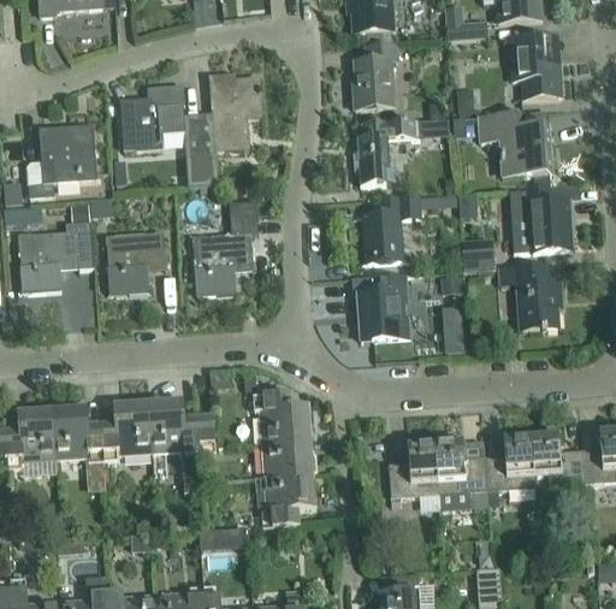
[(39,0),(40,15),(55,13),(55,10),(104,6),(102,0),(39,0)]
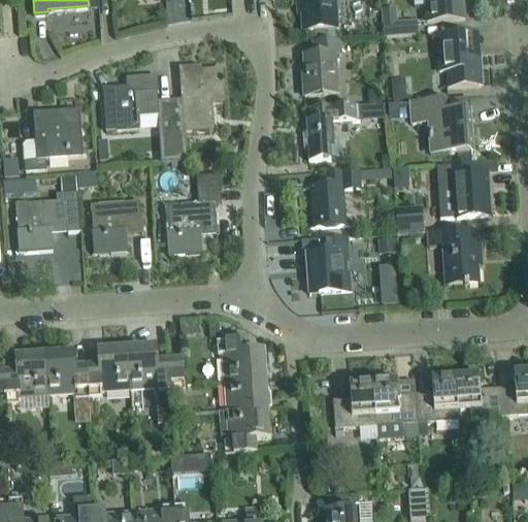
[(336,25),(334,0),(298,0),(298,1),(301,0),(303,27),(336,25)]
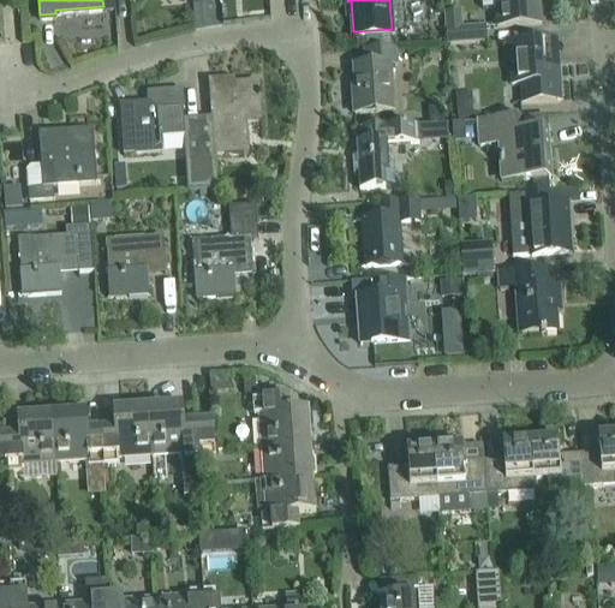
[(482,0),(482,3),(497,3),(499,22),(517,21),(541,18),(539,0),(482,0)]
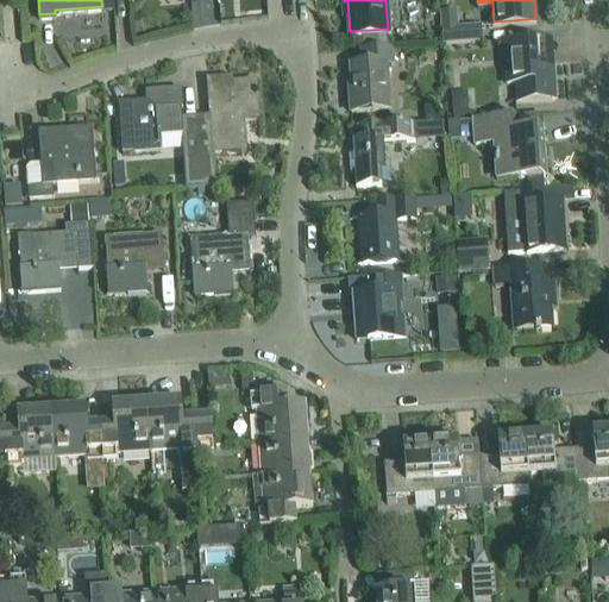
[(458,20),(457,5),(439,6),(443,39),(483,37),(482,19),(458,20)]
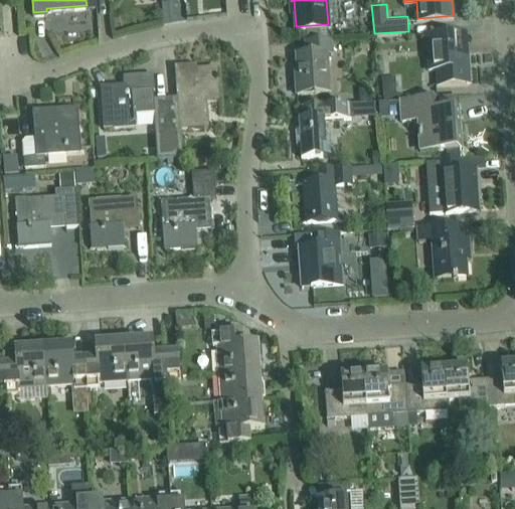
[(455,48),(454,29),(466,28),(466,27),(426,30),(430,67),(437,66),(438,81),(469,79),(467,47),(455,48)]
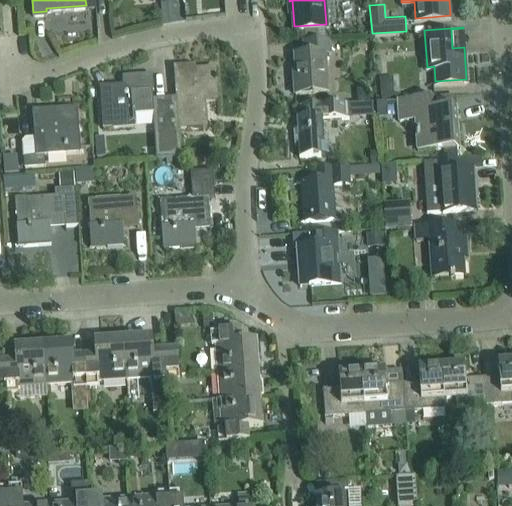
[(328,88),(325,49),(331,49),(330,36),(303,38),(304,49),(294,50),(296,74),(294,74),(295,90),(328,88)]
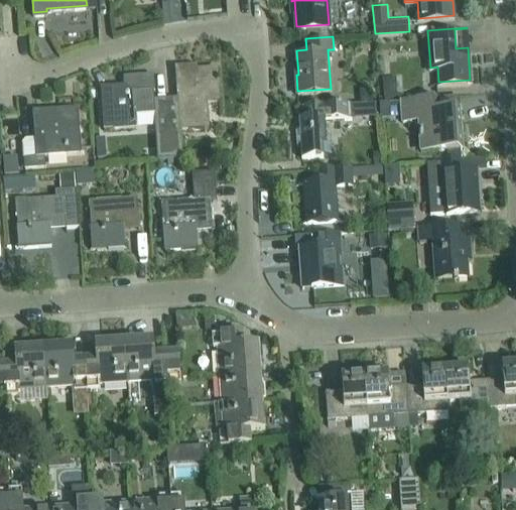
[(190,67),(189,62),(176,64),(177,84),(179,113),(167,114),(169,155),(183,154),(181,125),(208,123),(206,98),(219,97),(218,79),(220,78),(219,74),(217,74),(217,65),(190,67)]
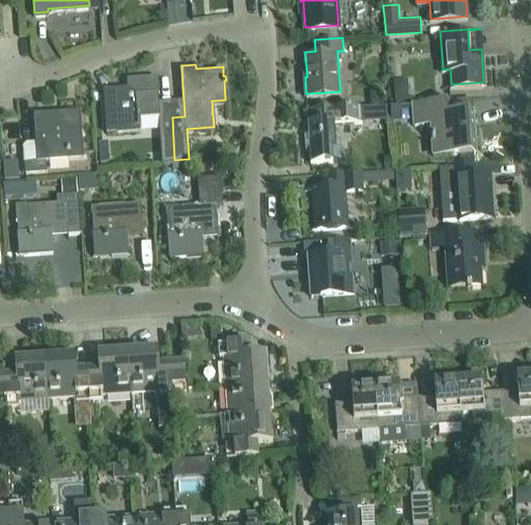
[(160,112),(157,74),(156,74),(156,75),(134,76),(135,88),(129,88),(128,84),(103,86),(103,87),(104,87),(107,129),(139,127),(139,126),(138,120),(141,120),(140,114),(160,112)]
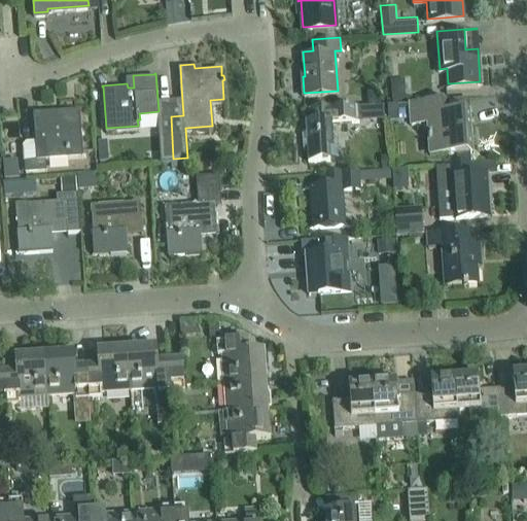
[(372,89),(367,94),(369,101),(380,100),(379,89),(376,89),(372,89)]
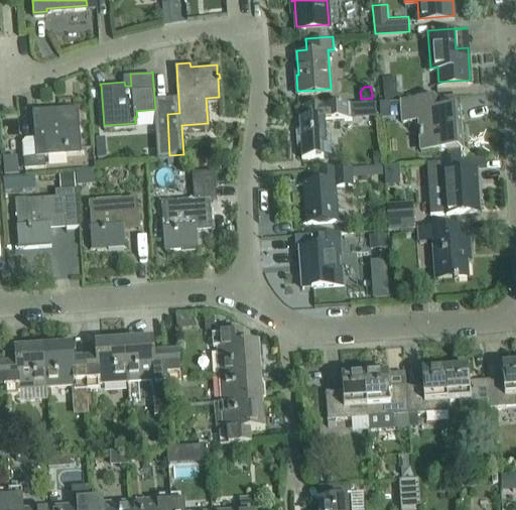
[(437,106),(436,94),(439,94),(439,93),(403,96),(405,118),(419,117),(422,147),(447,145),(448,157),(462,156),(461,144),(467,144),(467,143),(463,143),(460,105),(464,105),(464,104),(437,106)]
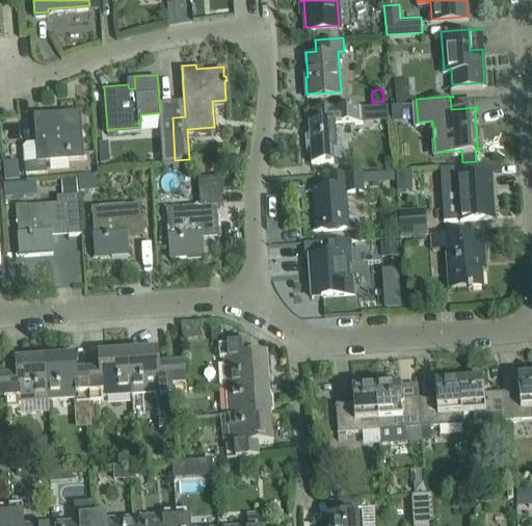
[(310,146),(311,160),(342,157),(341,136),(338,136),(337,121),(363,119),(362,103),(312,106),(314,130),(304,131),(306,146),(310,146)]
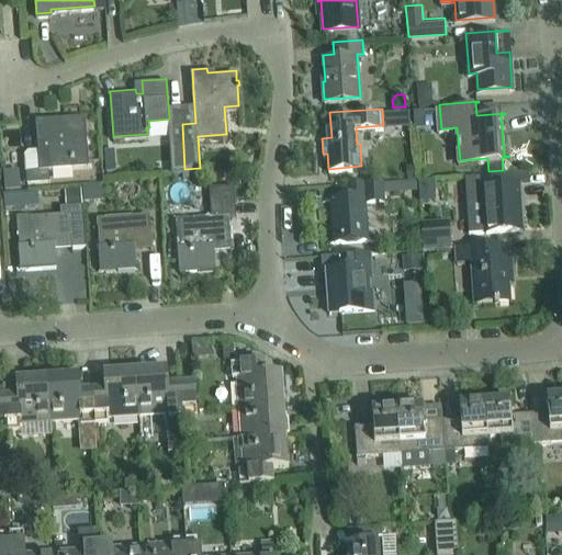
[(26,179),(52,178),(51,165),(89,162),(86,113),(35,116),(37,147),(27,148),(24,151),(26,179)]
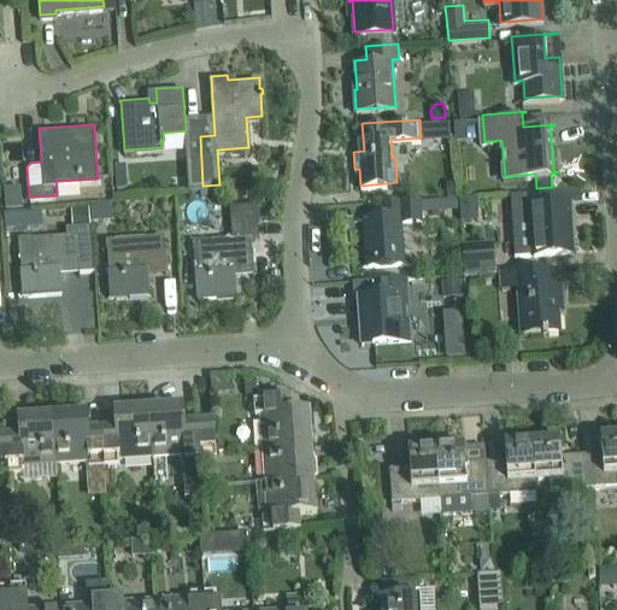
[(188,187),(195,186),(203,186),(200,136),(184,138),(188,187)]
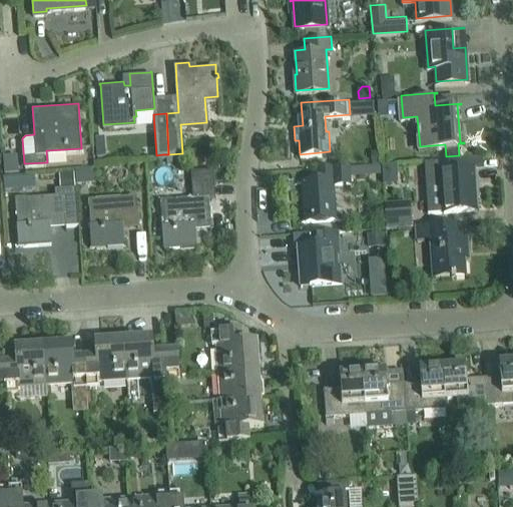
[(83,158),(93,158),(92,143),(82,143),(83,158)]
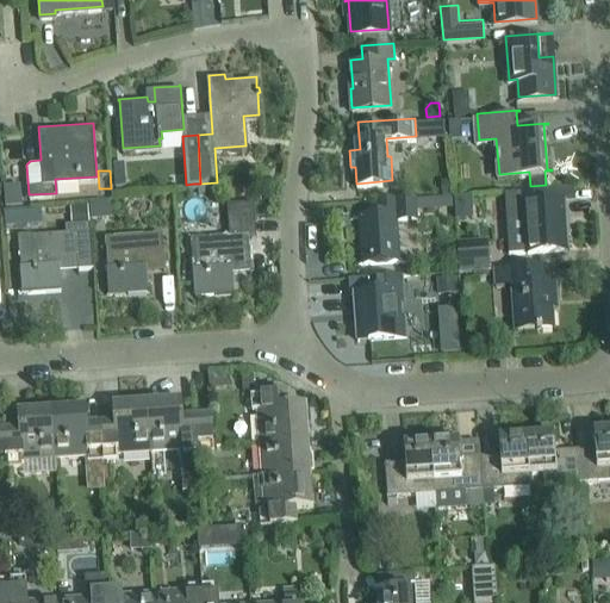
[(546,199),(546,185),(530,186),(505,188),(510,250),(564,246),(561,215),(564,215),(562,198),(546,199)]
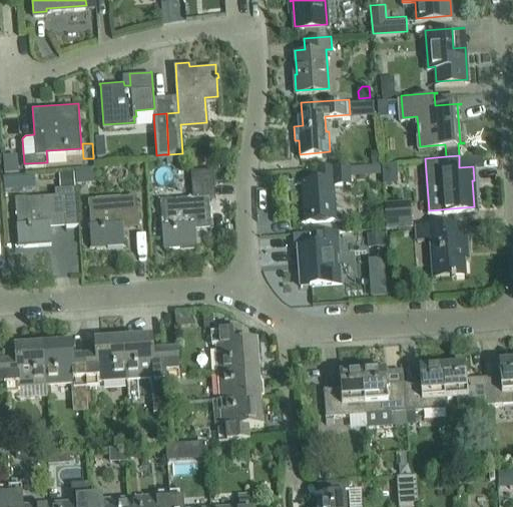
[(175,170),(184,170),(184,159),(174,159),(175,170)]
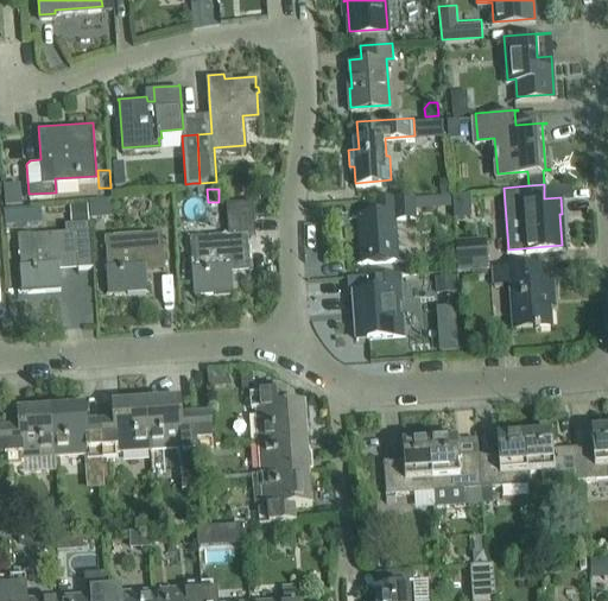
[(416,194),(416,202),(436,201),(435,193),(416,194)]
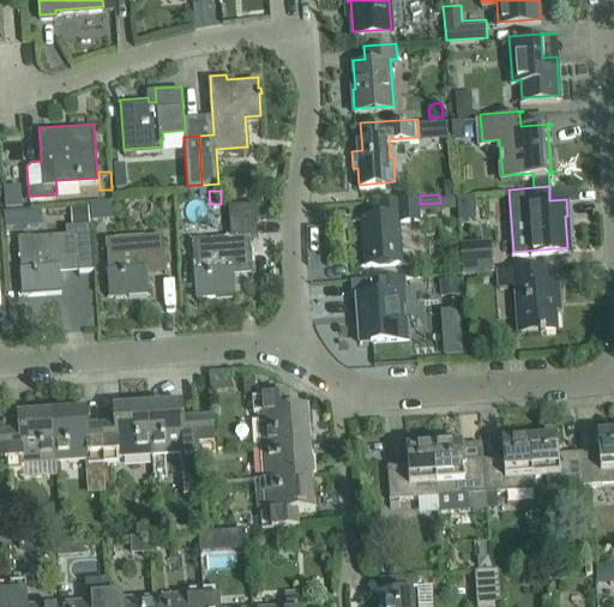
[(420,204),(420,196),(369,199),(369,200),(384,199),(384,211),(350,214),(350,215),(361,215),(363,259),(354,260),(354,262),(402,259),(399,216),(421,215),(420,204)]
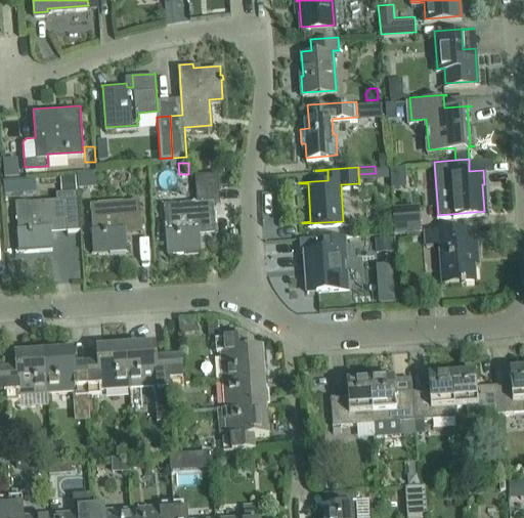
[(215,233),(213,198),(220,198),(219,180),(218,170),(194,172),(195,182),(197,199),(164,201),(168,250),(200,248),(199,227),(214,226),(214,233),(215,233)]
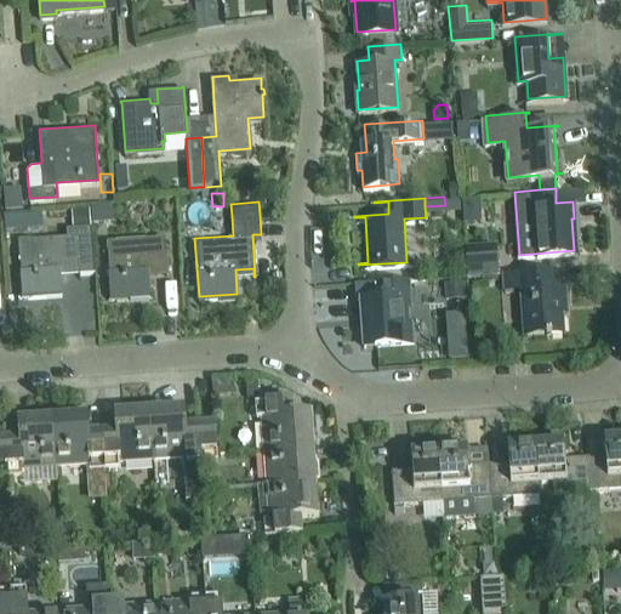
[(80,274),(78,250),(77,232),(18,236),(23,294),(61,291),(60,266),(78,266),(79,274),(80,274)]
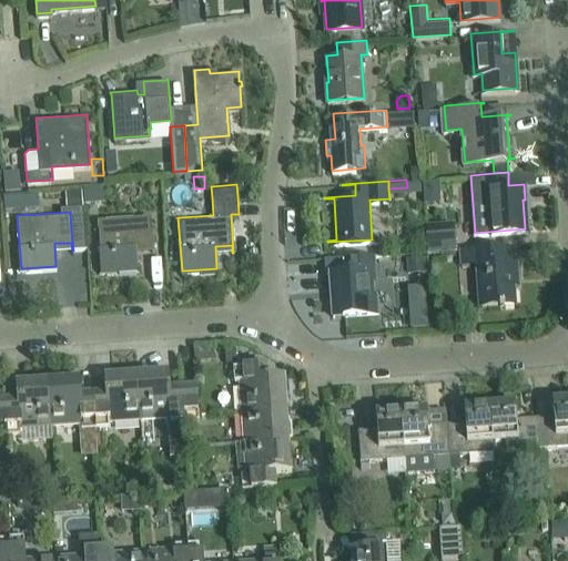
[(153,247),(152,225),(151,213),(98,216),(100,246),(101,268),(99,268),(99,269),(139,267),(139,266),(137,266),(135,244),(152,243),(152,247),(153,247)]
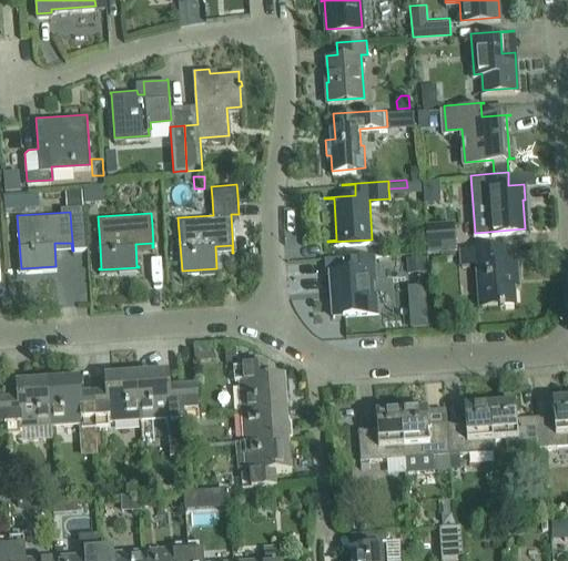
[(428,250),(456,247),(454,218),(426,221),(428,250)]
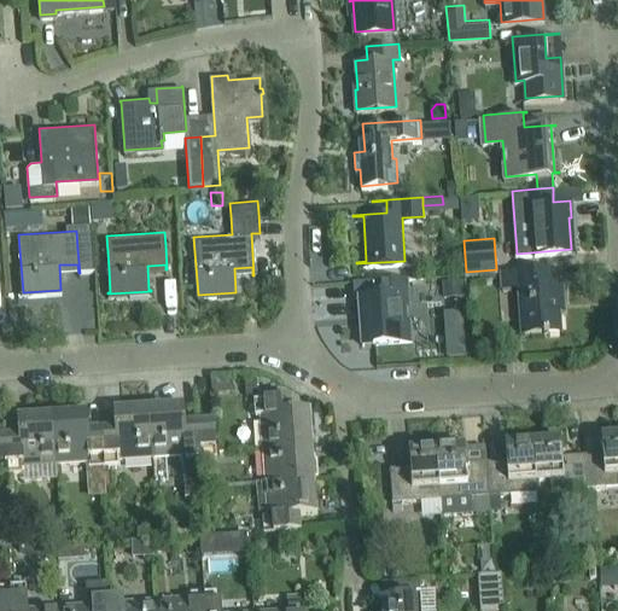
[(552,279),(551,266),(526,267),(503,268),(503,284),(519,283),(519,306),(522,330),(543,329),(543,331),(548,331),(548,329),(560,327),(558,296),(563,296),(561,279),(552,279)]
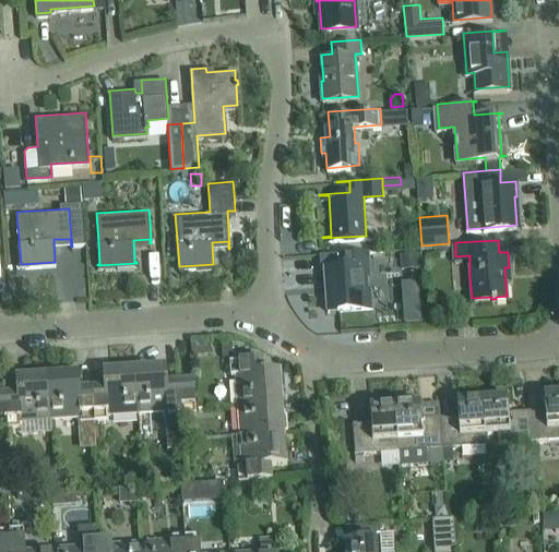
[(364,287),(363,284),(363,270),(370,270),(369,249),(337,251),(339,264),(324,265),(328,309),(373,304),(372,286),(364,287)]
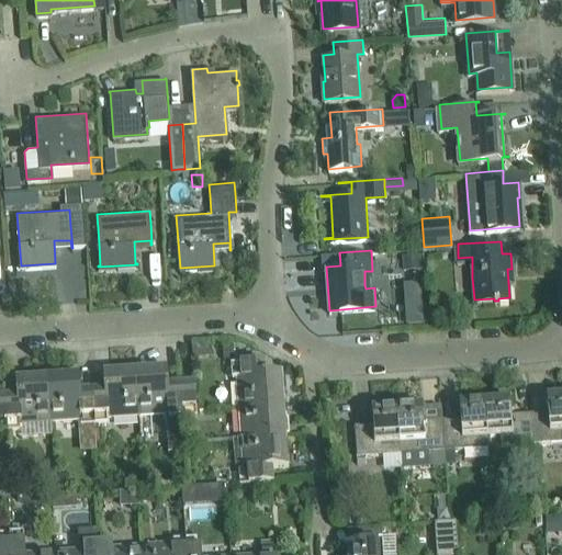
[(403,267),(422,265),(420,250),(402,252),(403,267)]
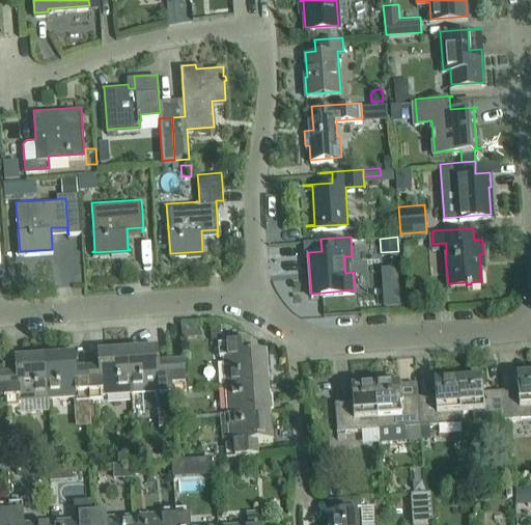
[(401,291),(384,292),(385,304),(402,303),(401,291)]
